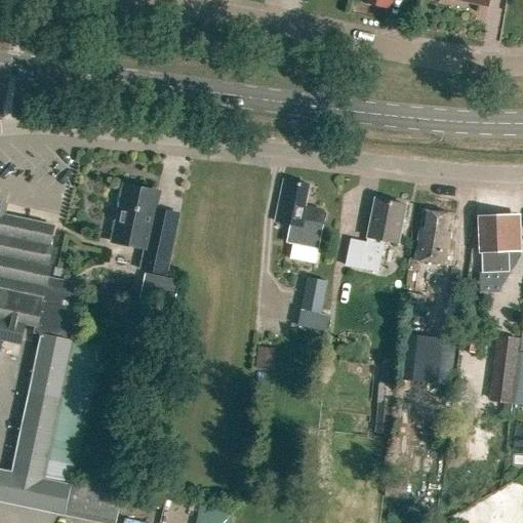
[(303,203),(307,183),(288,179),(287,186),(281,185),(275,217),(288,220),(284,239),(316,246),(323,211),(320,207),(303,203)]
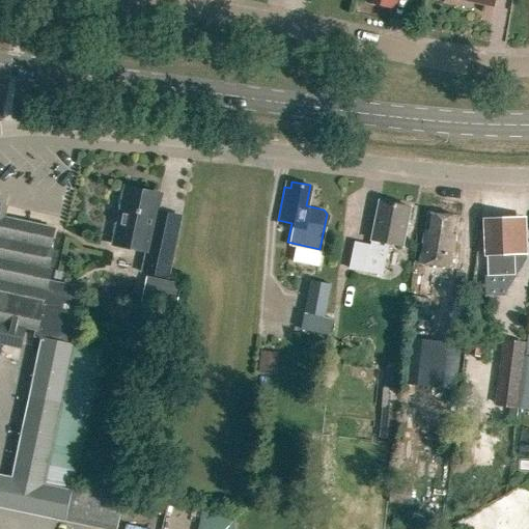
[(167,277),(174,241),(150,235),(159,195),(124,189),(114,241),(148,247),(143,272),(167,277)]
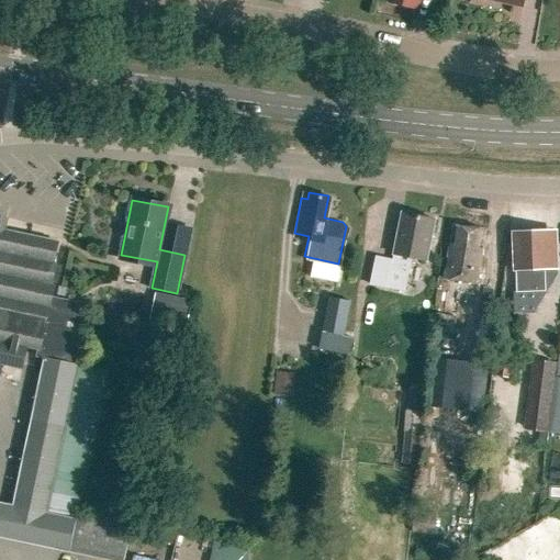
[(426,258),(434,216),(400,210),(392,253),(391,253),(391,257),(376,254),(370,282),(403,288),(410,255),(426,258)]
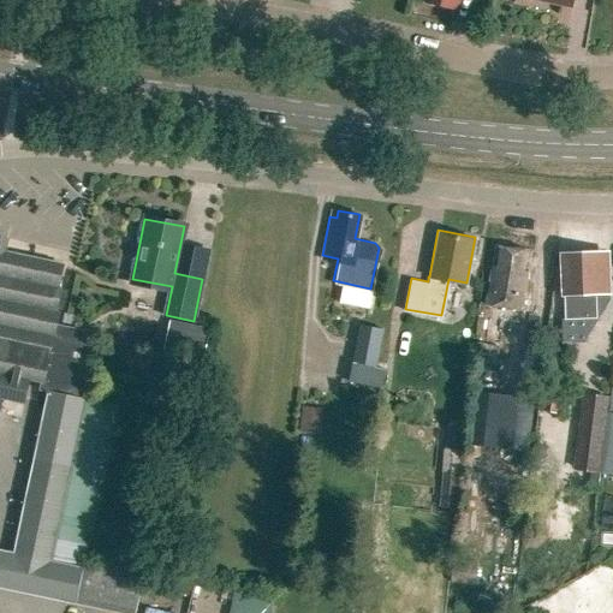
[(0,397),(23,403),(28,379),(40,381),(39,390),(47,392),(12,552),(3,549),(3,553),(0,552),(0,585),(125,612),(135,612),(144,573),(85,561),(119,404),(79,396),(91,340),(53,332),(58,311),(55,310),(60,287),(57,286),(63,263),(5,250),(6,242),(0,240),(0,397)]
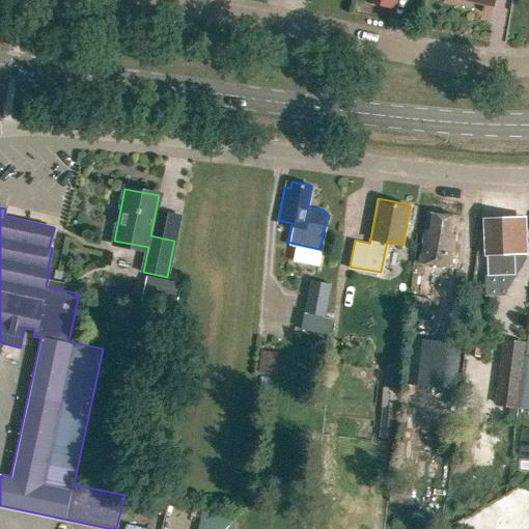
[(452,231),(454,215),(429,212),(427,228),(423,227),(418,261),(451,266),(456,231),(452,231)]
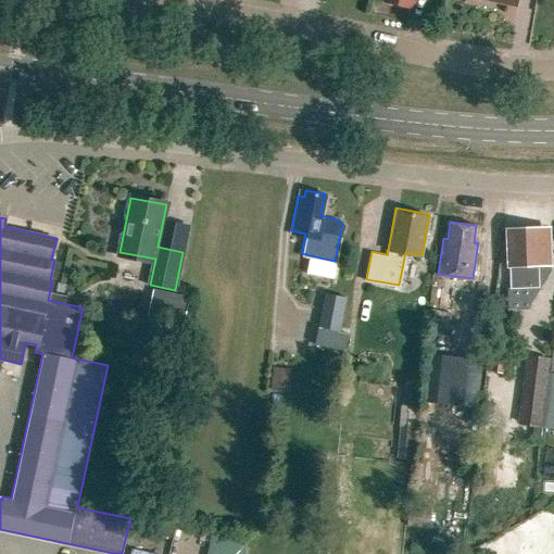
[(544,244),(544,226),(508,227),(510,265),(511,286),(537,286),(536,264),(550,264),(549,243),(544,244)]
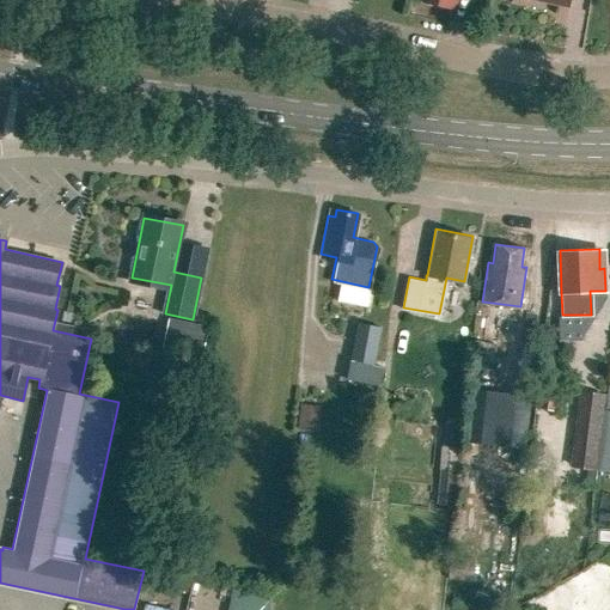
[(498,336),(500,316),(485,315),(482,334),(482,339),(474,337),(470,357),(492,359),(495,336),(498,336)]
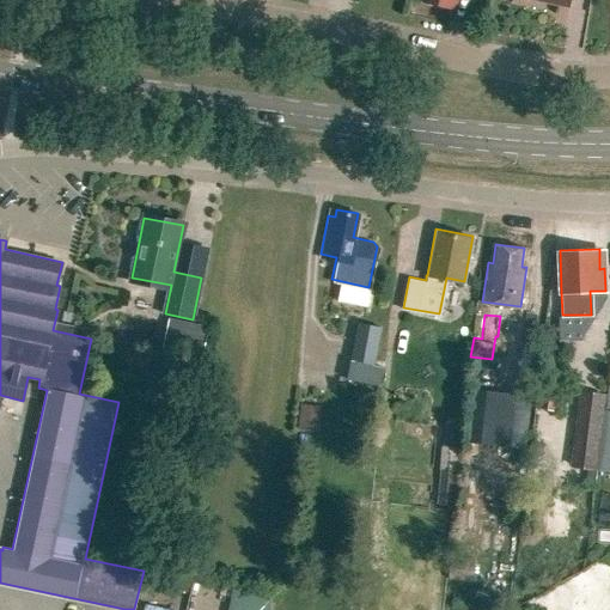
[(358,319),(349,357),(372,363),(380,324),(358,319)]
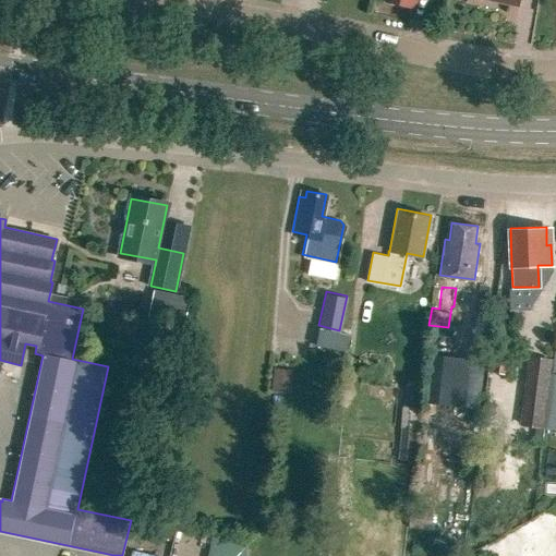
[(166,293),(159,319),(180,324),(185,298),(166,293)]
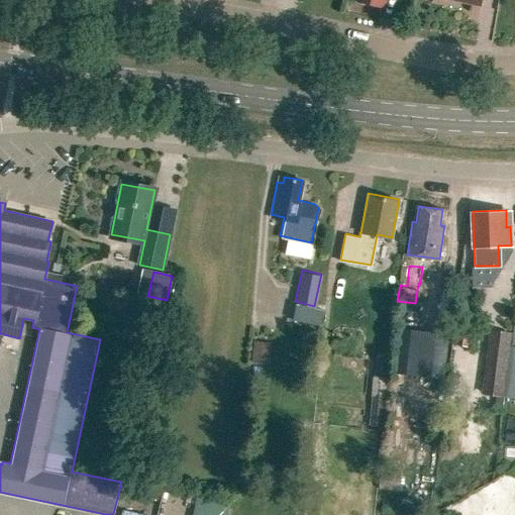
[(505,370),(510,329),(489,327),(481,391),(501,394),(505,370)]
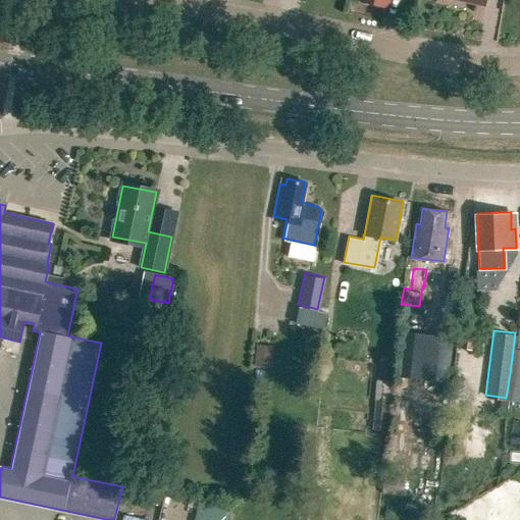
[(399,375),(449,381),(454,336),(404,331),(399,375)]
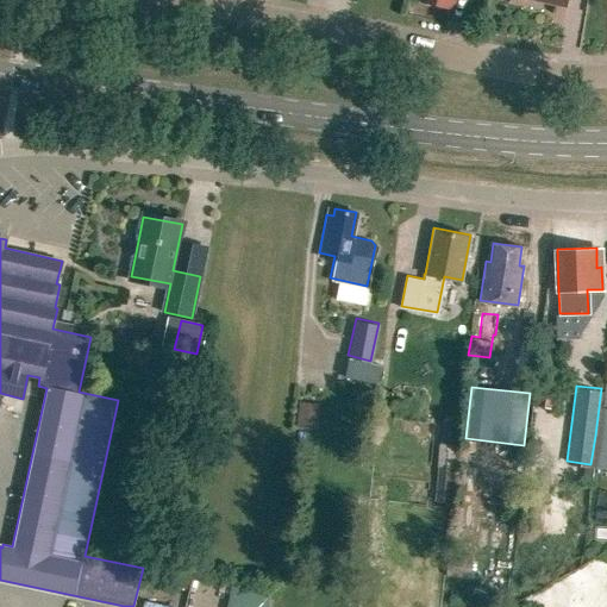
[(315,408),(296,406),(294,425),(313,427),(315,408)]
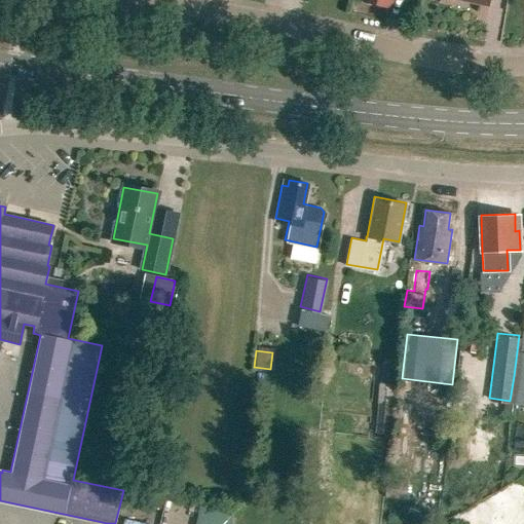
[(398,364),(380,362),(376,400),(377,400),(394,402),(398,364)]
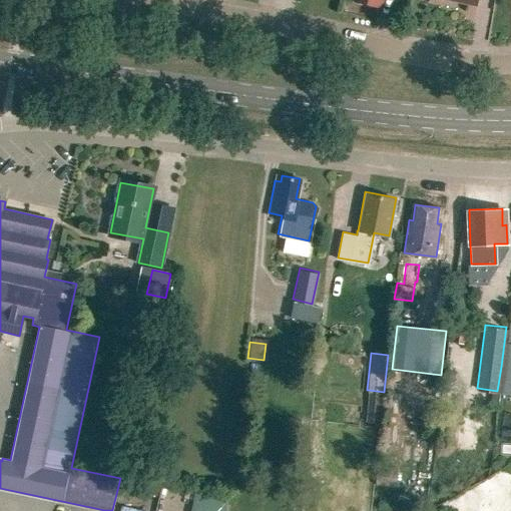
[(501,367),(497,391),(507,392),(510,393),(510,368),(501,367)]
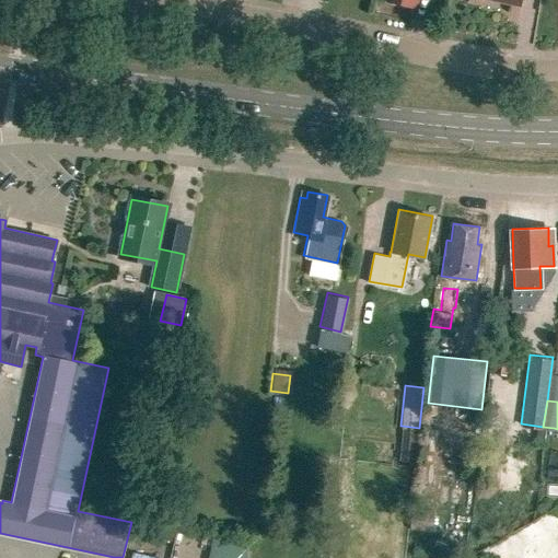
[(416,462),(419,428),(402,426),(398,460),(416,462)]
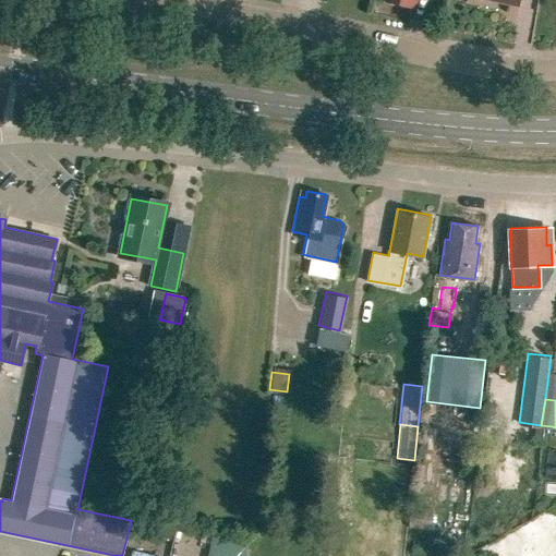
[(216,534),(210,555),(250,555),(253,543),(216,534)]
